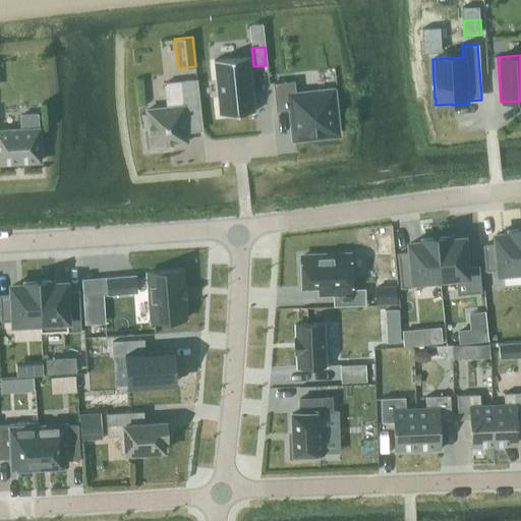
[(248,57),(213,61),(219,116),(254,112),(248,57)]
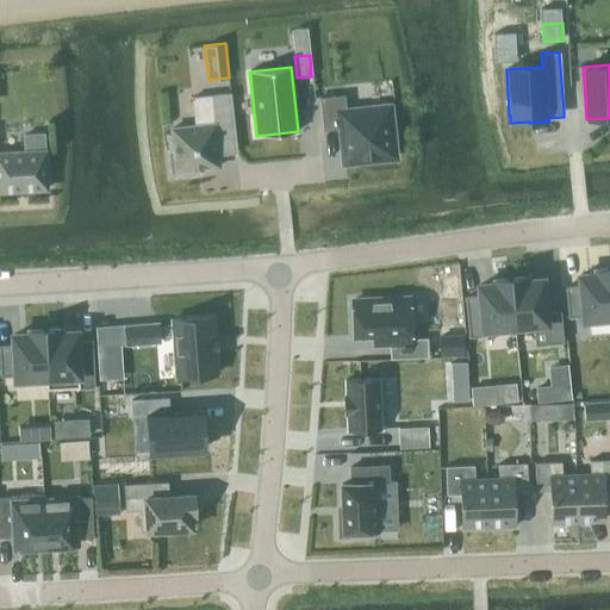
[(235,131),(230,93),(193,98),(197,126),(173,130),(173,135),(168,136),(170,153),(175,151),(178,172),(184,172),(184,176),(200,174),(200,169),(221,167),(216,134),(235,131)]
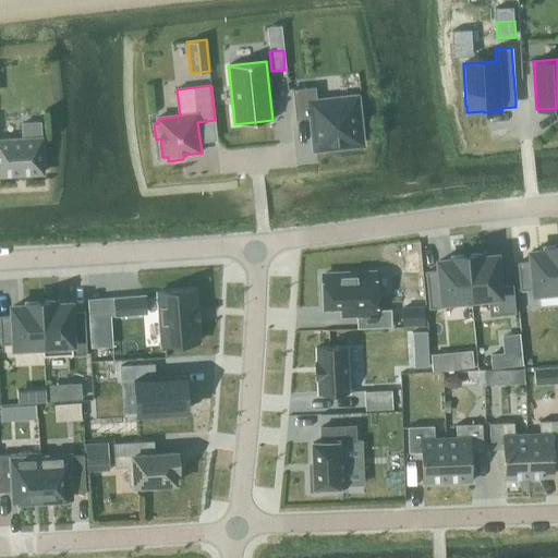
[(314,87),(292,89),(295,120),(308,119),(312,118),(315,148),(360,144),(355,98),(316,102),(314,87)]
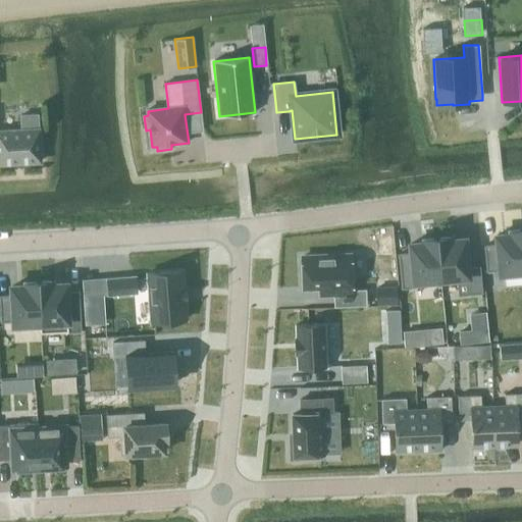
[(0,163),(40,161),(38,129),(37,115),(20,116),(20,131),(0,131),(0,163)]
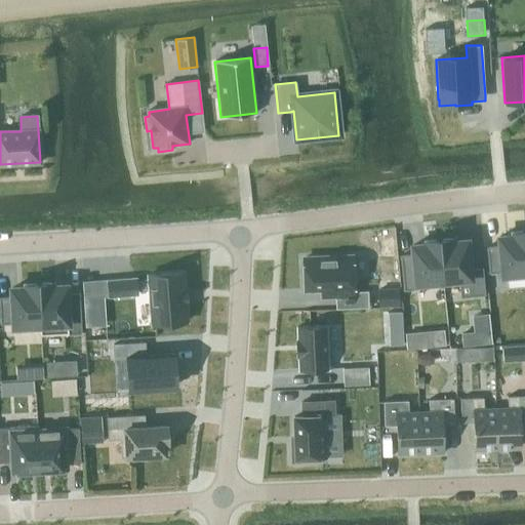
[(494,234),(495,247),(487,247),(489,273),(501,272),(502,275),(524,273),(524,229),(524,230),(508,231),(509,233),(494,234)]
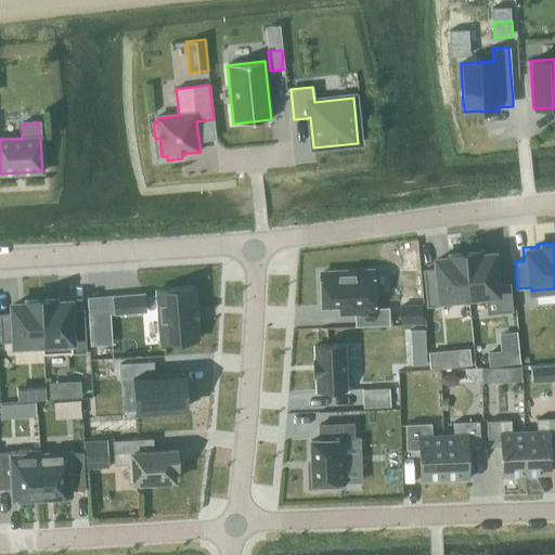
[(464,252),(464,254),(468,302),(497,299),(498,312),(512,311),(508,284),(500,285),(495,250),(481,252),(481,249),(464,252)]
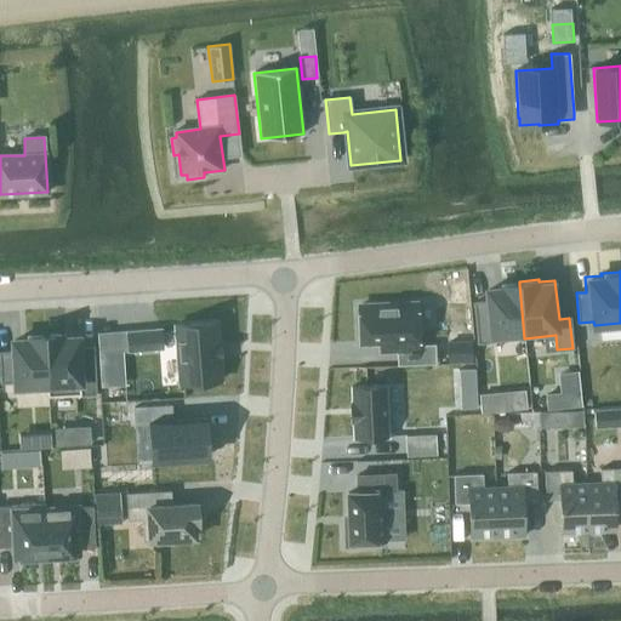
[(478,343),(524,339),(519,284),(519,281),(499,284),(499,285),(483,288),(484,302),(473,303),(478,343)]
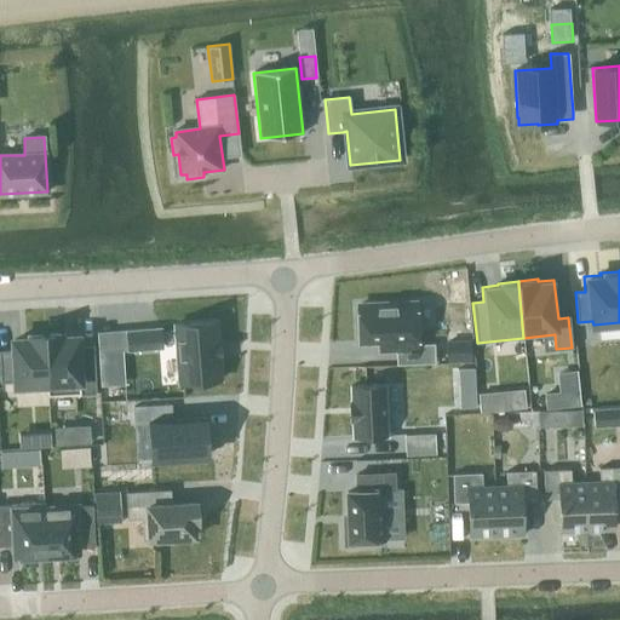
[(413,303),(357,305),(359,343),(379,342),(379,349),(394,348),(394,365),(432,363),(431,344),(415,344),(413,303)]
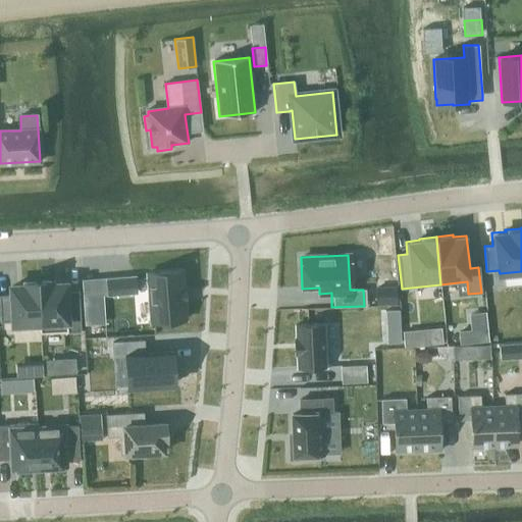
[(135,276),(106,278),(107,296),(136,293),(136,289),(148,288),(150,322),(185,319),(184,303),(186,303),(184,288),(183,288),(180,271),(147,274),(147,277),(135,278),(135,276)]
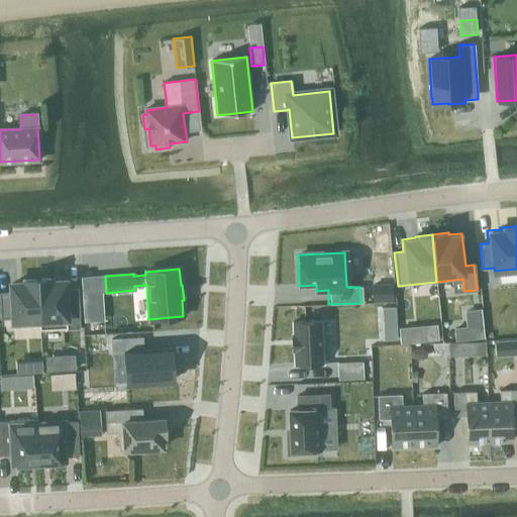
[(20,280),(7,280),(7,293),(0,293),(0,311),(0,319),(12,318),(13,326),(38,325),(39,330),(40,330),(37,280),(37,277),(20,278),(20,280)]
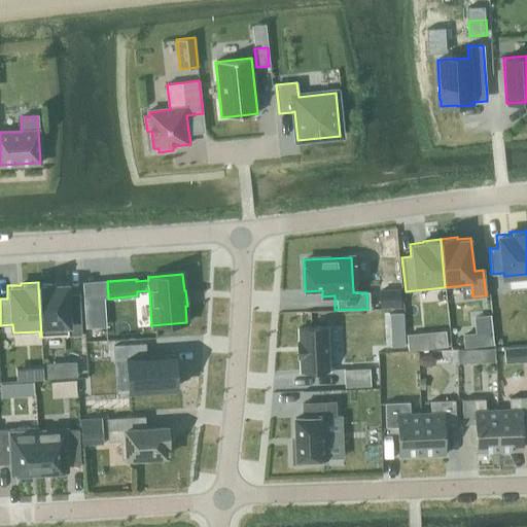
[(38,282),(38,285),(41,337),(80,335),(78,295),(69,295),(69,283),(55,284),(55,282),(38,282)]
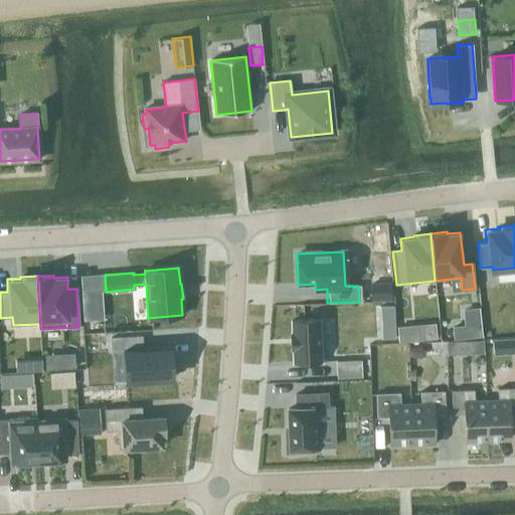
[(98,292),(81,293),(83,321),(100,320),(98,292)]
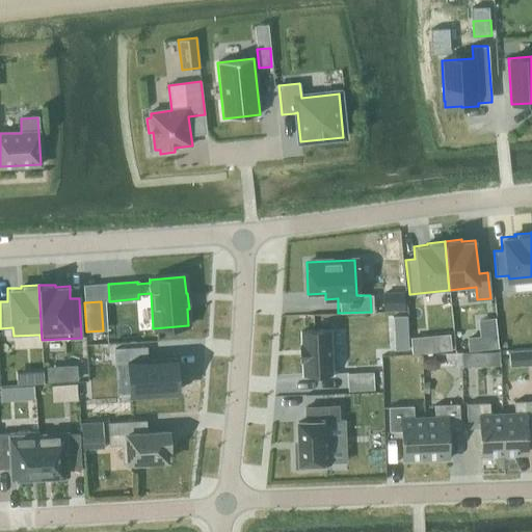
[(406,316),(393,317),(394,328),(406,327),(406,316)]
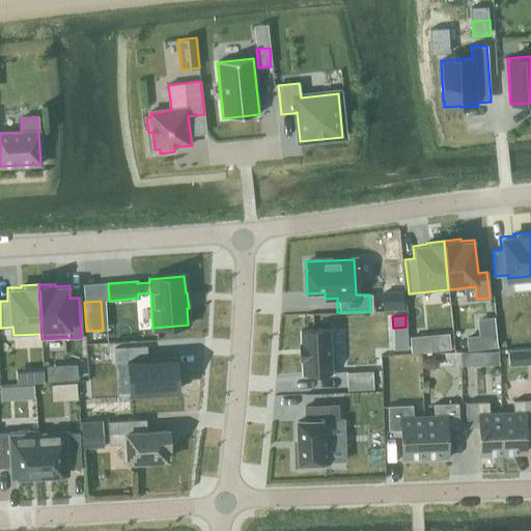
[(332,373),(330,330),(300,331),(301,344),(300,344),(300,361),(301,361),(302,374),(332,373)]
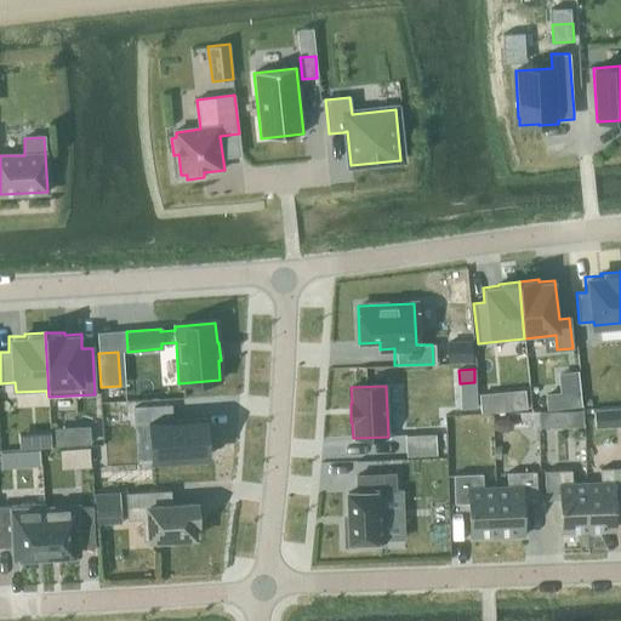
[(527,410),(525,392),(510,394),(511,411),(527,410)]
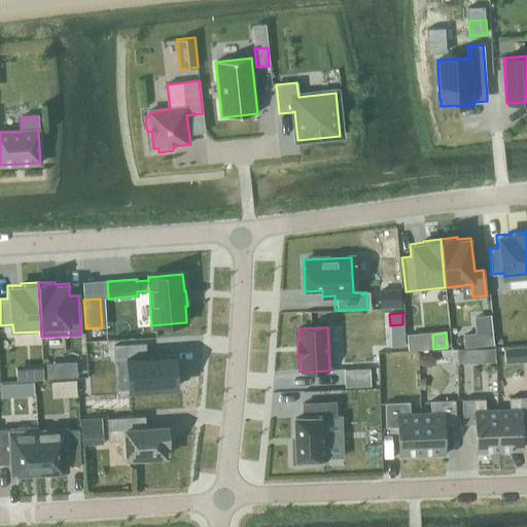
[(475,335),(462,336),(463,350),(476,349),(475,335)]
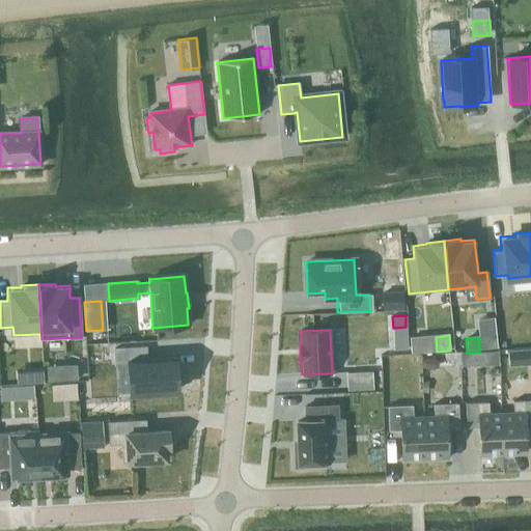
[(129,362),(131,392),(131,393),(177,390),(175,358),(146,360),(145,346),(114,348),(115,363),(129,362)]
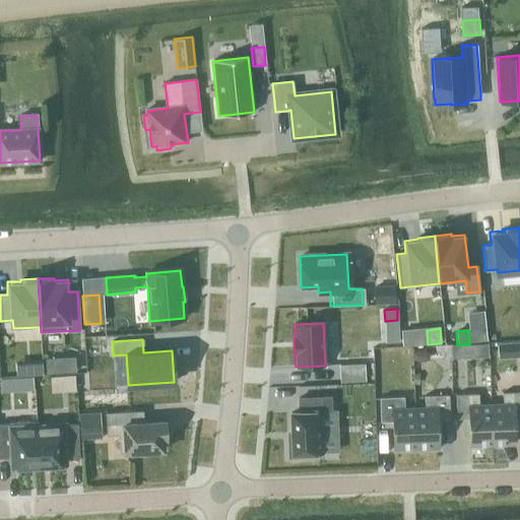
[(441,355),(449,355),(449,345),(435,345),(435,349),(441,355)]
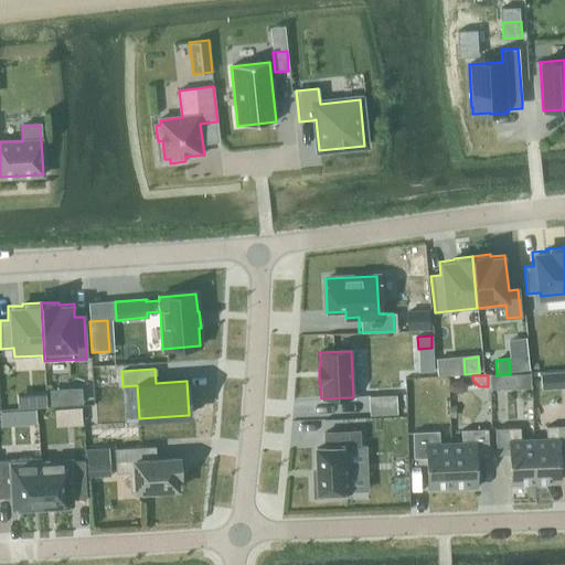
[(82,403),(81,390),(67,391),(68,403),(82,403)]
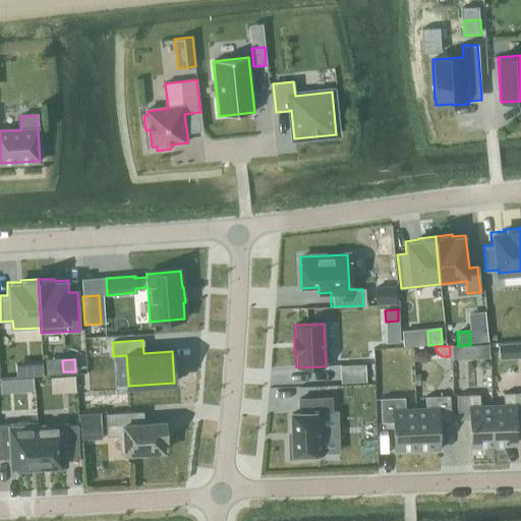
[(43,375),(42,365),(32,365),(32,377),(43,375)]
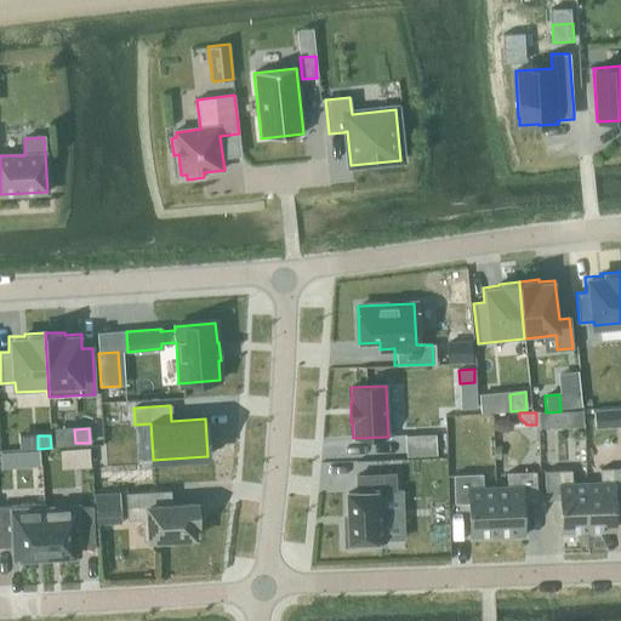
[(434,436),(406,437),(406,455),(434,454),(434,436)]
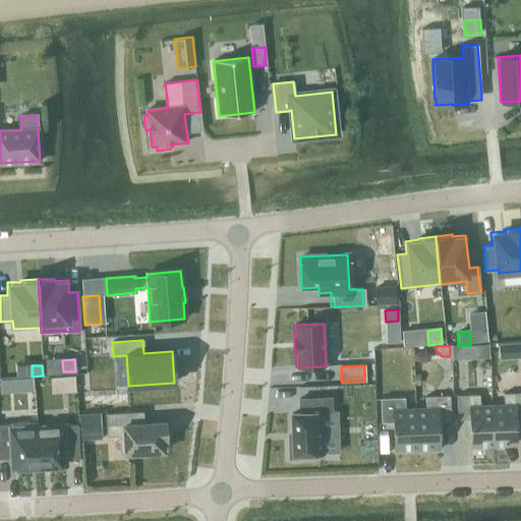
[(73,377),(65,378),(66,392),(74,391),(73,377)]
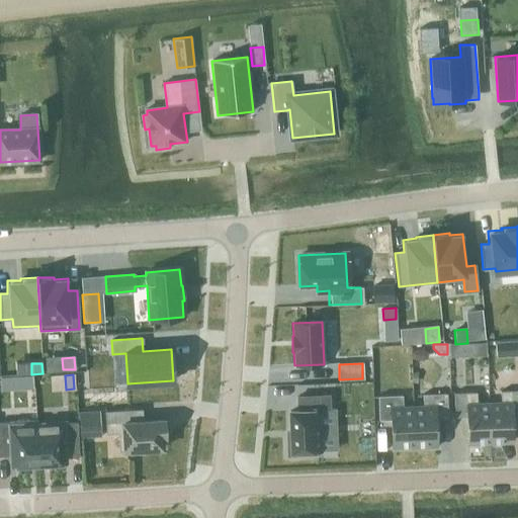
[(31,376),(19,377),(20,389),(31,387),(31,376)]
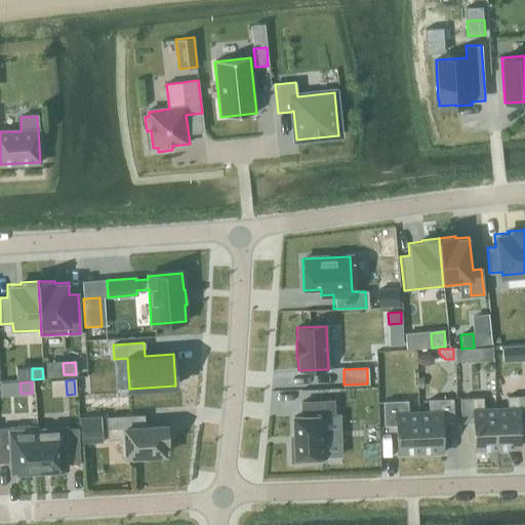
[(519,420),(524,419),(524,395),(507,396),(507,406),(495,407),(497,450),(521,449),(519,420)]
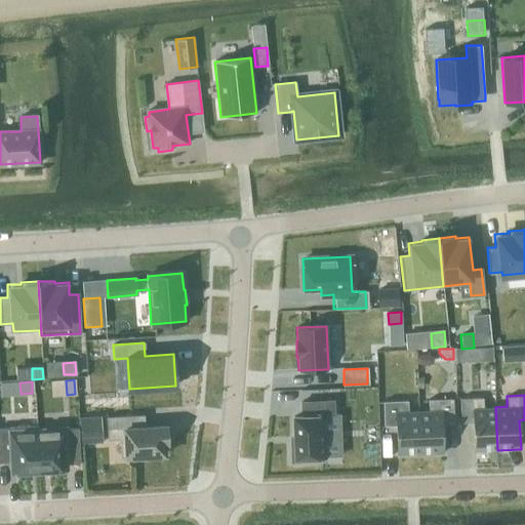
[(495,407),(484,407),(484,397),(459,398),(460,422),(473,422),(474,451),(497,450),(495,407)]
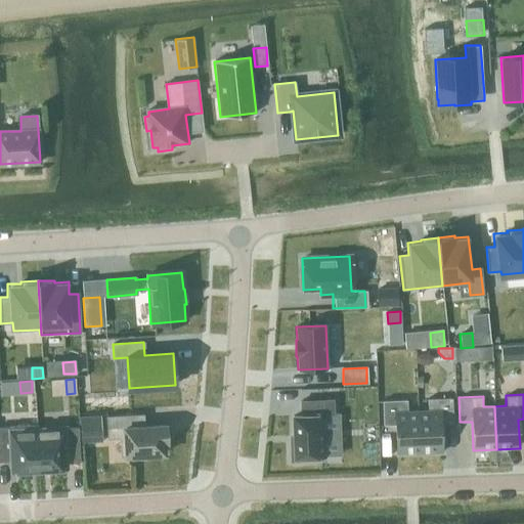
[(428,408),(417,409),(418,452),(441,451),(440,423),(452,423),(451,397),(428,398),(428,408)]
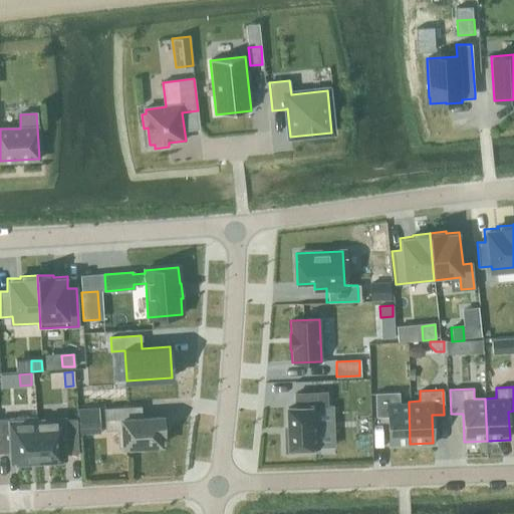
[(397,392),(373,393),(374,417),(386,417),(387,445),(410,444),(409,402),(398,402),(397,392)]
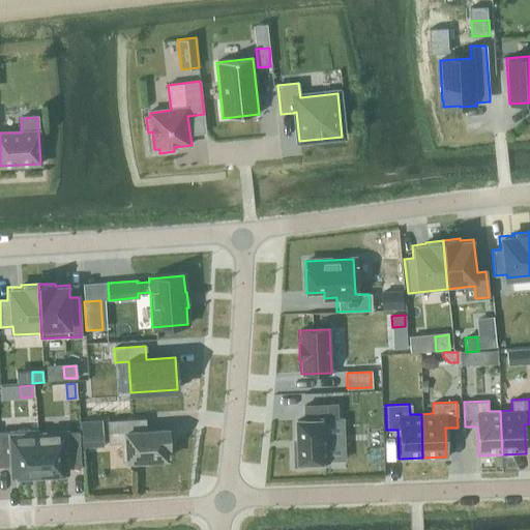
[(297,449),(293,449),(294,467),(311,466),(311,462),(312,462),(327,462),(325,420),(328,420),(337,420),(336,405),(304,406),(304,417),(304,420),(296,420),(297,440),(297,449)]
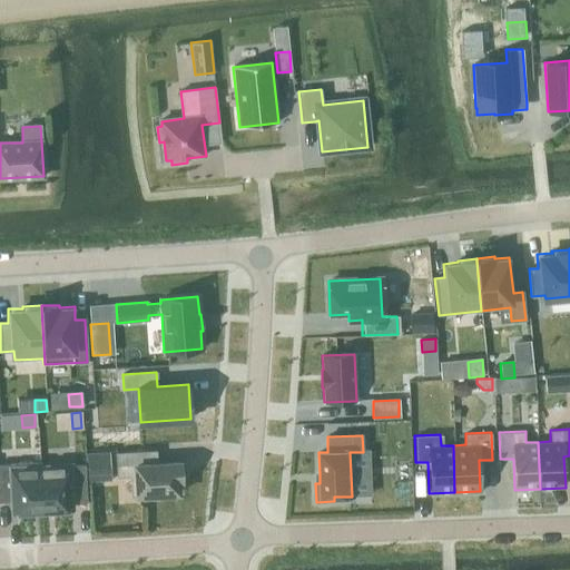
[(183,460),(157,461),(157,450),(116,452),(117,478),(130,477),(131,497),(135,495),(135,499),(141,498),(141,501),(159,500),(159,497),(182,495),(180,483),(184,483),(183,460)]
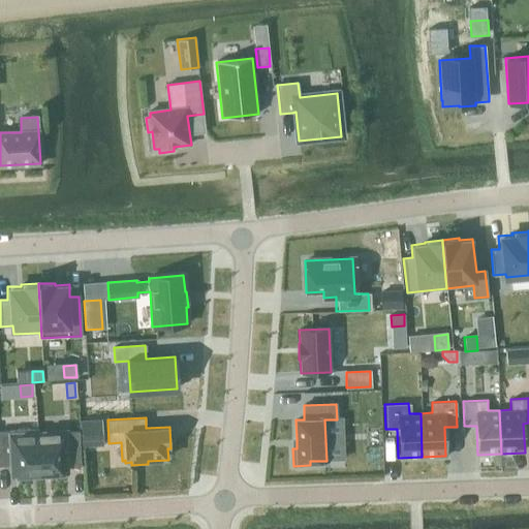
[(103,445),(102,419),(81,421),(82,446),(103,445)]
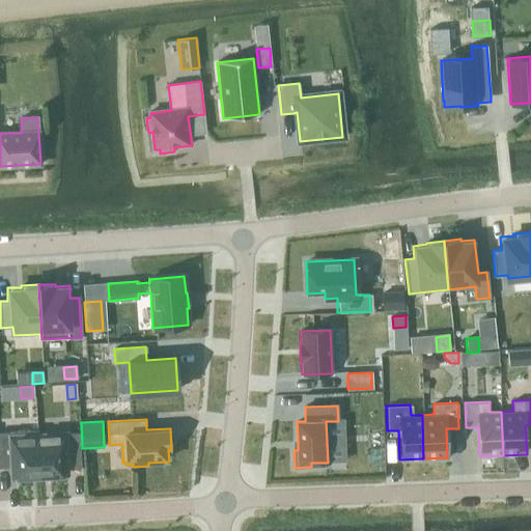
[(9,432),(0,432),(0,467),(9,467),(11,466),(11,477),(39,475),(36,429),(9,431),(9,432)]
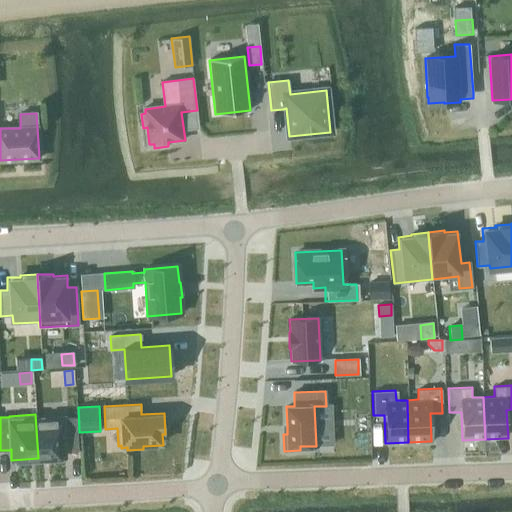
[(36,414),(35,414),(38,458),(64,457),(64,453),(66,452),(78,452),(76,417),(37,419),(37,417),(36,414)]
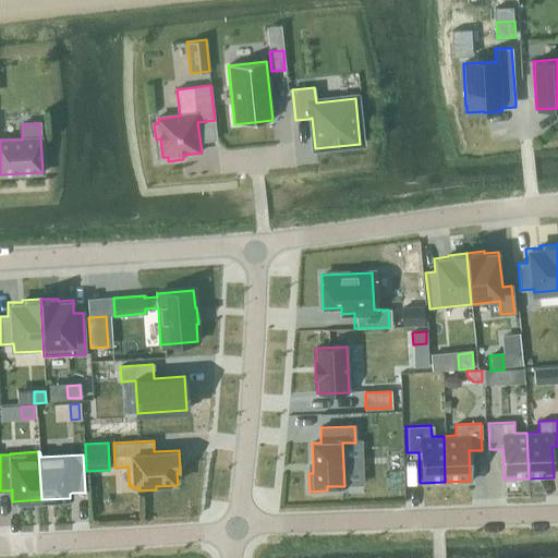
[(12,517),(41,516),(41,501),(12,502),(12,517)]
